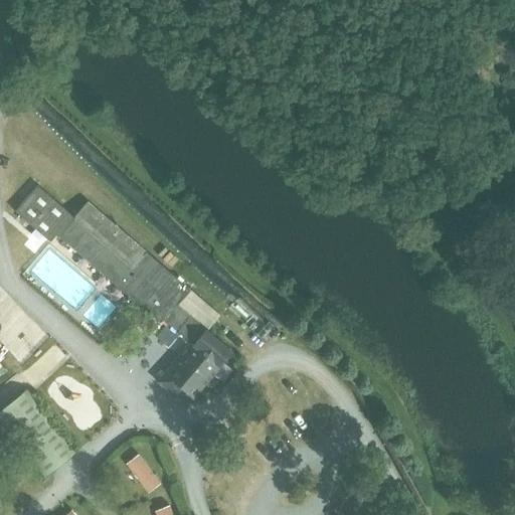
[(176,303),(188,288),(88,201),(73,217),(37,186),(15,211),(50,241),(56,234),(160,323),(163,319),(190,342),(156,381),(172,395),(173,394),(187,406),(219,368),(218,366),(231,351),(207,330),(176,303)]
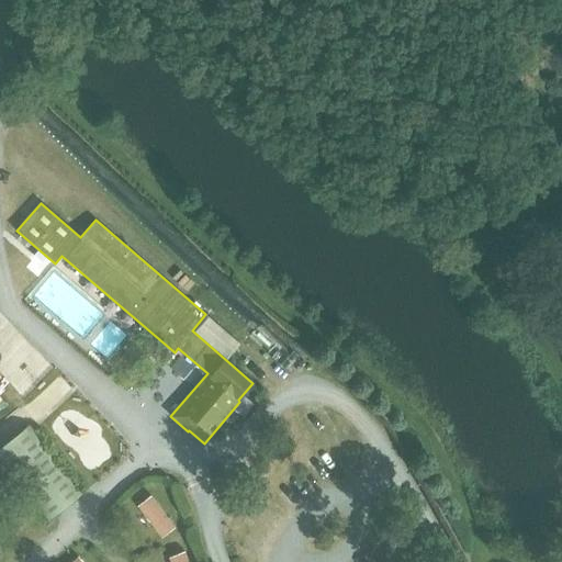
[(192,330),(226,360),(240,344),(205,314),(192,330)]
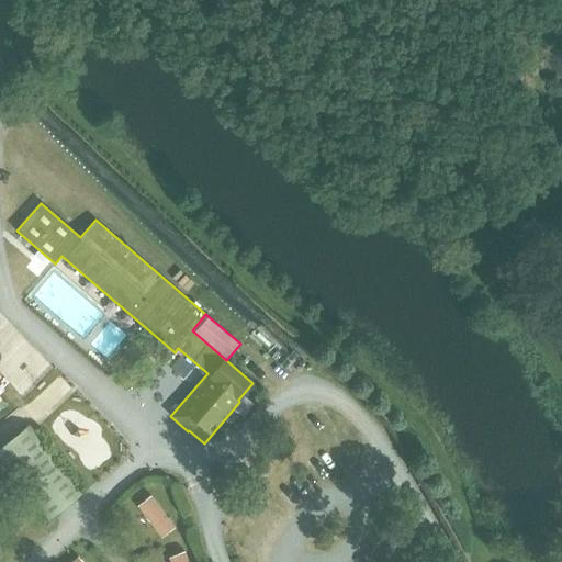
[(30,425),(0,448),(0,463),(46,523),(85,493),(30,425)]
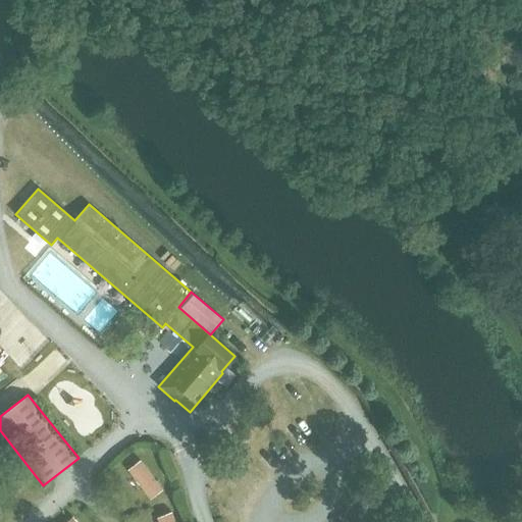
[(140,460),(127,470),(151,500),(163,489),(140,460)]
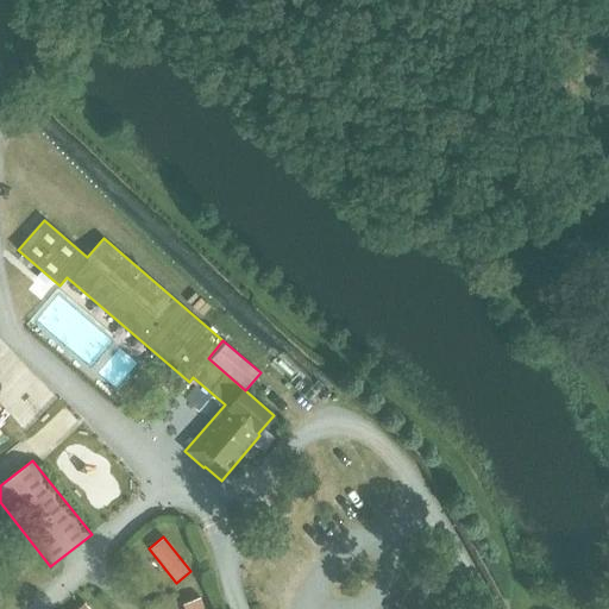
[(205,608),(200,597),(183,604),(184,608),(205,608)]
